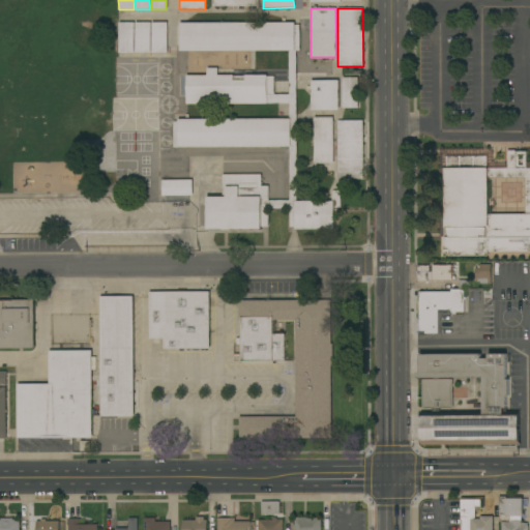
[(135,23),(150,22),(150,53),(136,53),(135,23)]
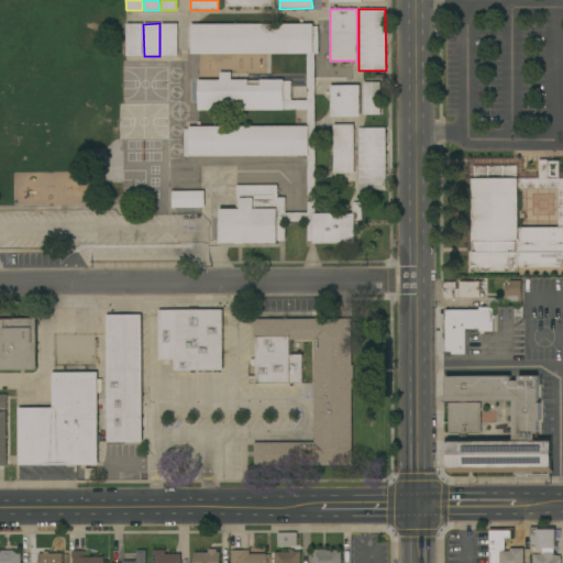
[(161,23),(177,23),(177,56),(162,56),(161,23)]
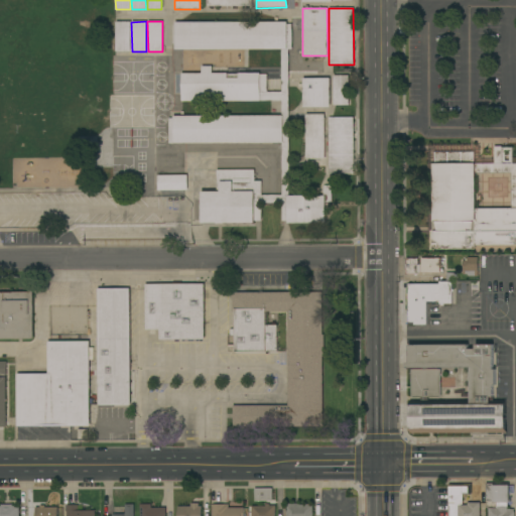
[(286,21),(286,24),(291,24),(291,48),(288,48),(289,196),(323,196),(323,185),(332,185),(332,202),(325,202),(325,223),(287,223),(287,221),(281,221),(281,204),(261,204),(261,221),(254,221),(254,223),(202,223),(202,191),(217,191),(216,169),(254,169),(254,180),(261,180),(261,195),(281,195),(281,143),(169,143),(168,118),(173,118),(173,116),(281,116),(281,101),(181,101),(181,73),(202,73),(202,66),(212,66),(212,73),(260,73),(260,75),(267,75),(267,92),(281,92),(281,49),(174,49),(174,22),(286,21)]
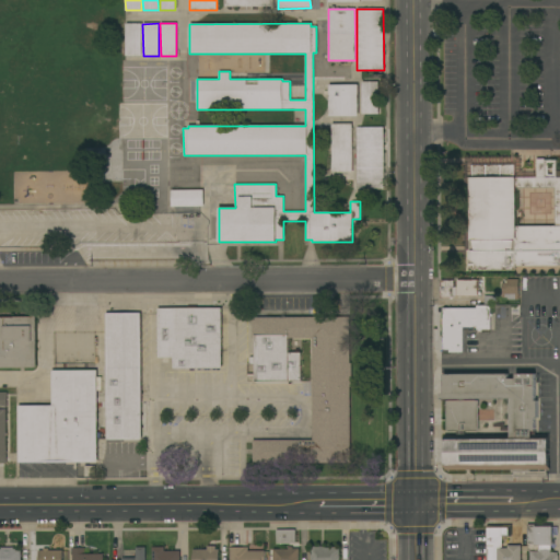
[(125,24),(141,24),(141,56),(126,56),(125,24)]
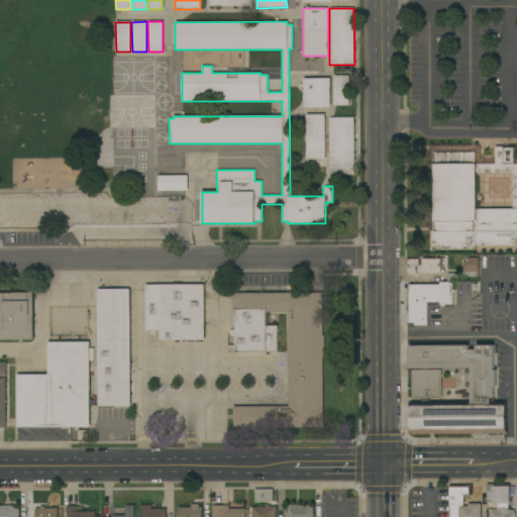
[(334,76),(349,76),(349,105),(334,105),(334,76)]
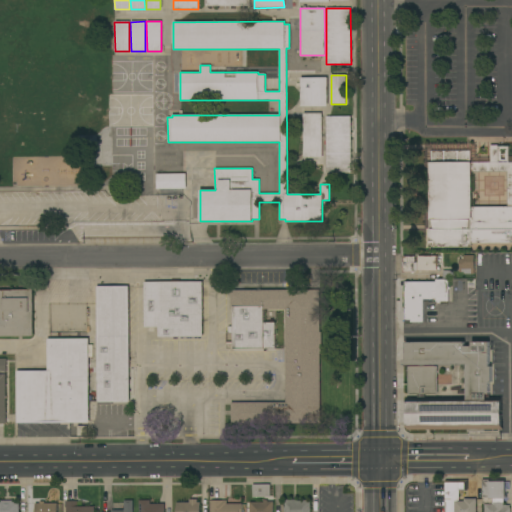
[(327,106),(300,106),(300,77),(327,77),(327,106)]
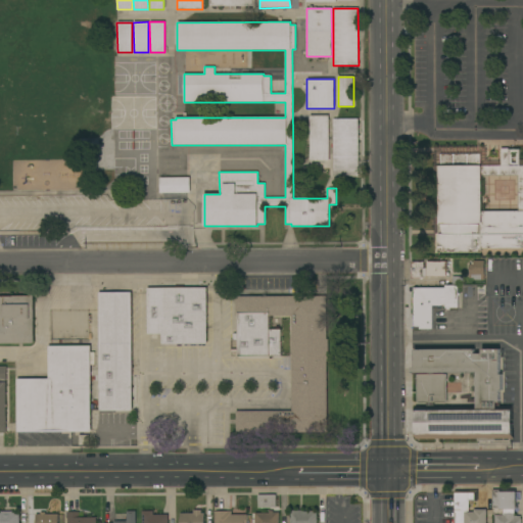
[(310,115),(329,115),(329,160),(310,160),(310,115)]
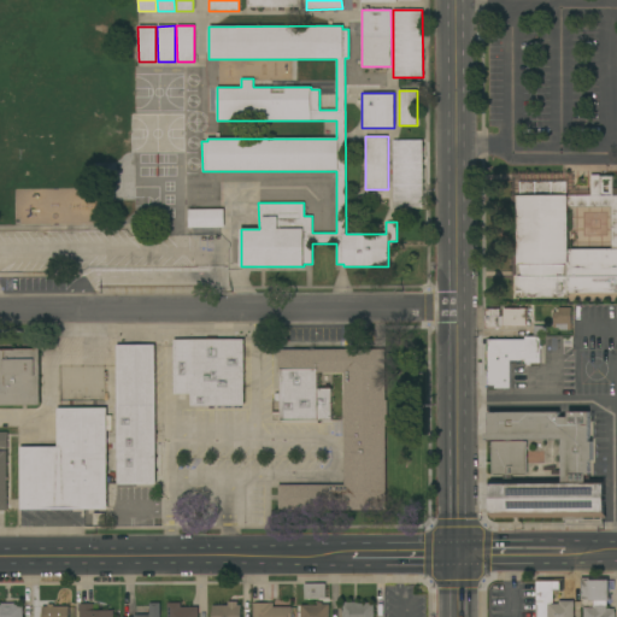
[(393,140),(422,140),(423,207),(393,207),(393,140)]
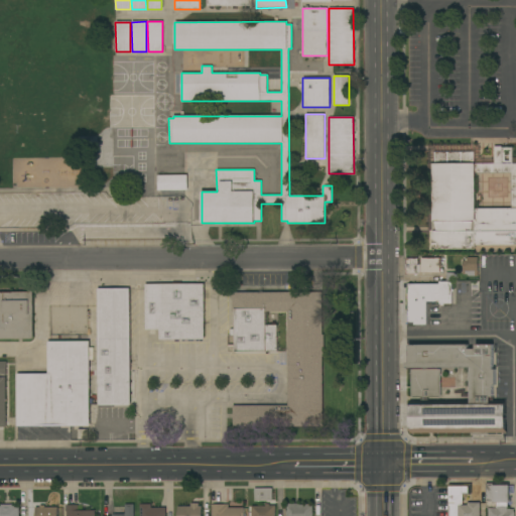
[(515,245),(475,245),(475,249),(430,249),(430,230),(432,230),(432,164),(434,164),(434,152),(474,152),(474,163),(494,163),(494,146),(501,146),(501,147),(513,147),(513,164),(515,164),(515,245)]
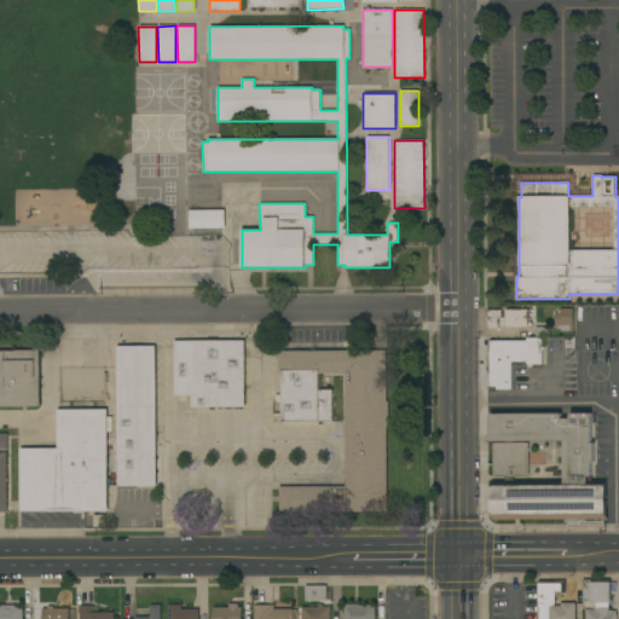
[(224,210),(224,229),(189,229),(189,210),(224,210)]
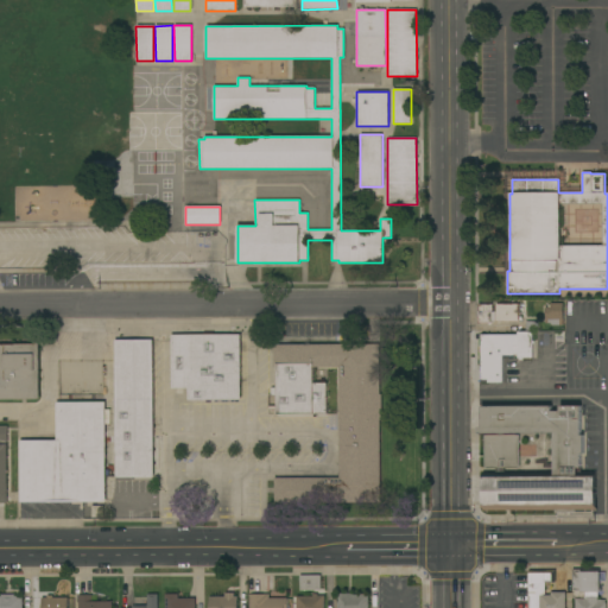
[(563,325),(551,325),(551,323),(545,323),(545,308),(550,308),(550,303),(563,303),(563,325)]
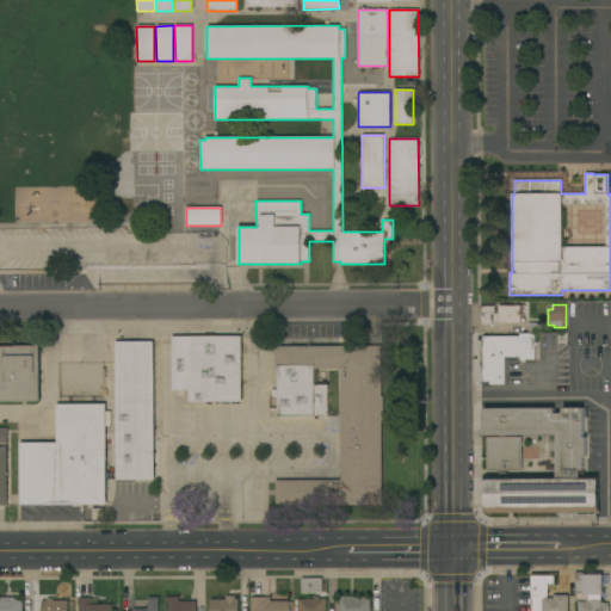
[(522,306),(522,323),(494,323),(494,325),(476,325),(476,306),(494,306),(494,314),(498,314),(498,306),(522,306)]
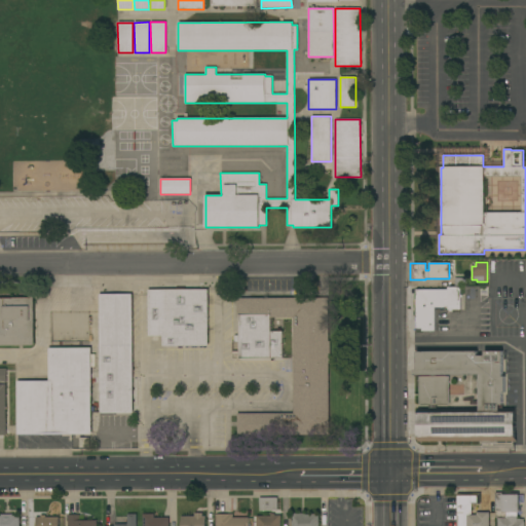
[(448,290),(448,287),(460,287),(460,309),(448,309),(448,306),(444,306),(444,307),(435,307),(435,331),(422,331),(422,330),(416,330),(416,290),(448,290)]
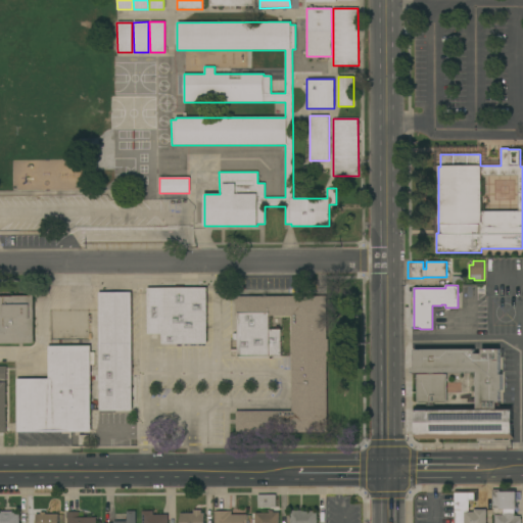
[(206,343),(161,344),(161,334),(147,334),(147,288),(206,288),(206,343)]
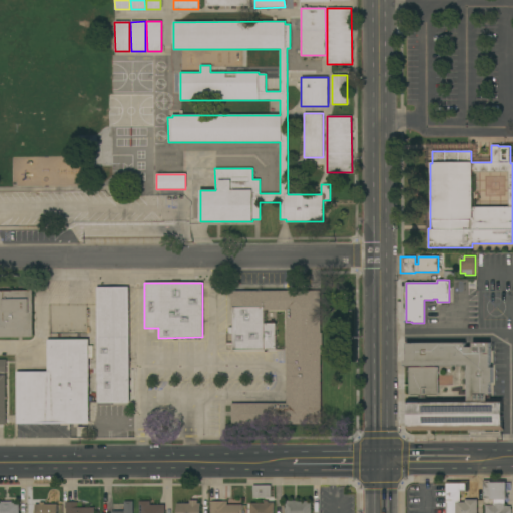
[(129,402),(88,403),(89,423),(17,424),(16,372),(47,372),(47,340),(89,339),(89,341),(97,340),(97,287),(128,287),(129,402)]
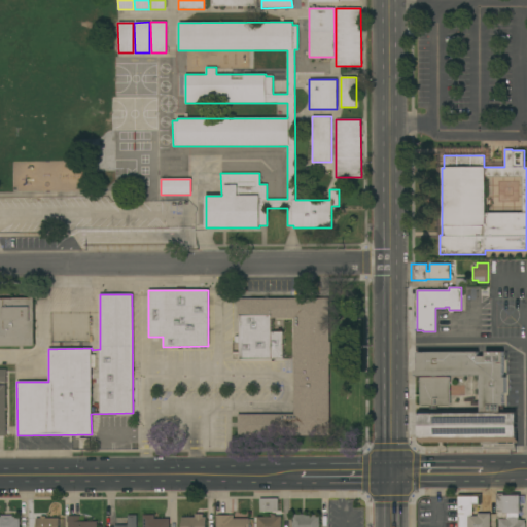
[(0,346),(0,299),(30,299),(30,296),(33,296),(34,346),(0,346)]
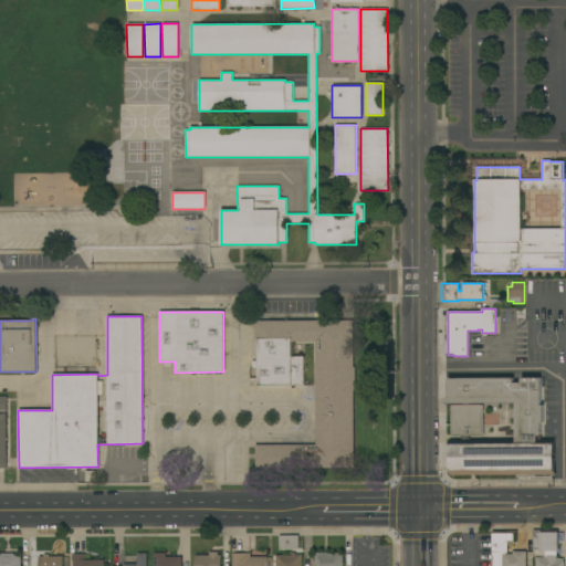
[(353,321),(353,367),(355,367),(355,391),(354,391),(354,468),(255,468),(255,446),(315,446),(315,342),(291,342),(291,357),(304,357),(304,386),(258,386),(258,380),(251,380),(251,378),(249,378),(249,368),(252,368),(252,362),(257,362),(257,342),(254,342),(254,321),(353,321)]
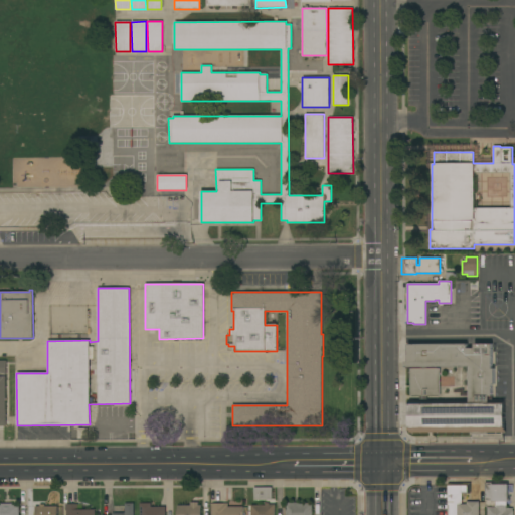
[(467,344),(467,348),(475,348),(475,344),(492,344),(492,368),(494,368),(494,384),(492,384),(492,395),(489,395),(489,403),(505,403),(505,427),(486,427),(486,435),(470,435),(470,427),(409,428),(409,404),(470,404),(469,366),(404,367),(404,362),(407,362),(407,344),(467,344)]
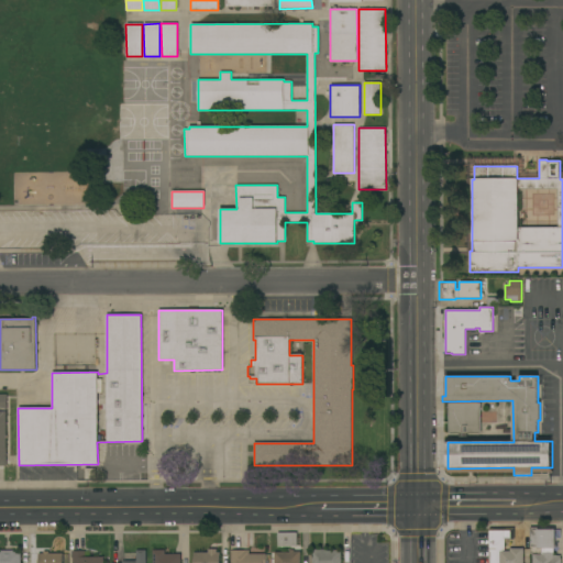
[(479,403),(481,433),(448,433),(448,403),(479,403)]
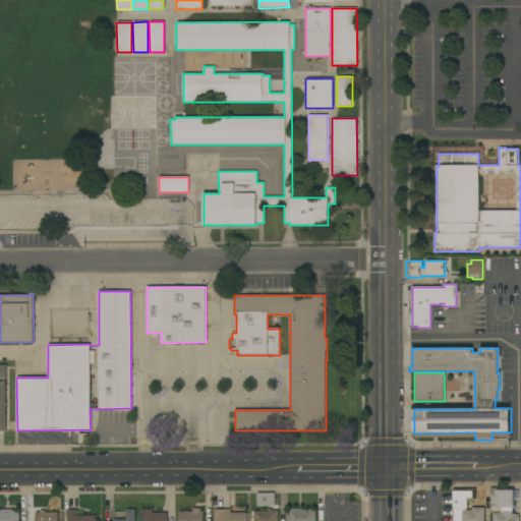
[(493,520),(493,513),(501,513),(501,512),(490,512),(490,487),(514,487),(513,507),(512,507),(512,514),(518,514),(518,517),(519,517),(519,520),(493,520)]
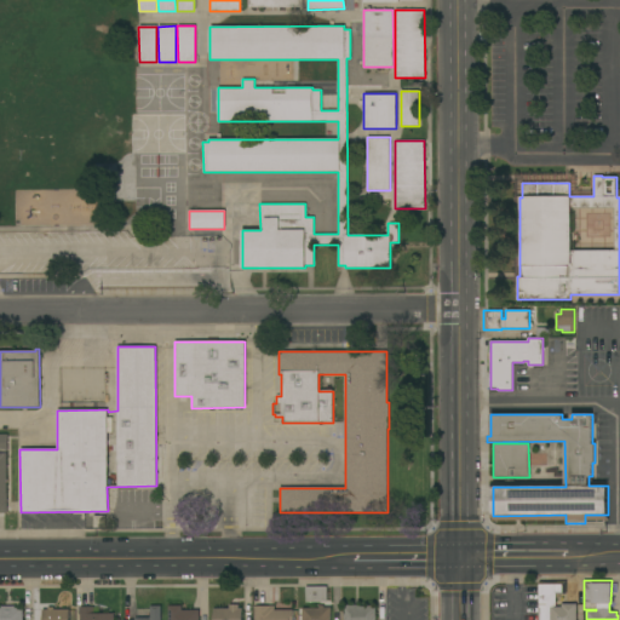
[(538,619),(539,581),(566,581),(566,595),(556,595),(556,607),(561,607),(561,604),(577,604),(577,619),(538,619)]
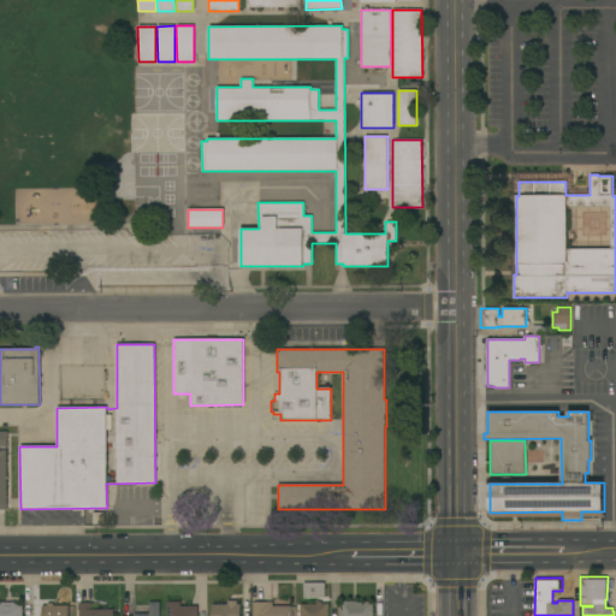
[(325,582),(325,598),(303,598),(303,584),(325,582)]
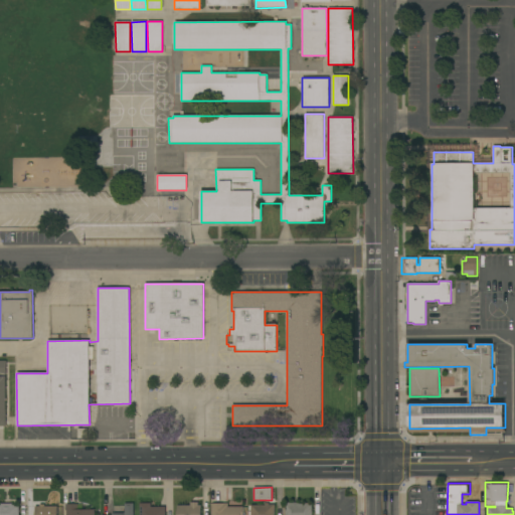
[(200,514),(177,514),(177,506),(190,506),(190,502),(197,502),(198,506),(200,506),(200,514)]
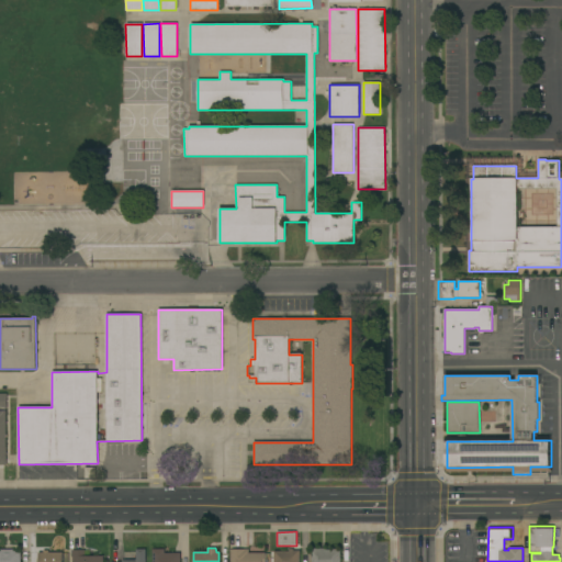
[(0,561),(0,551),(1,551),(1,549),(13,549),(13,551),(21,551),(21,561),(0,561)]
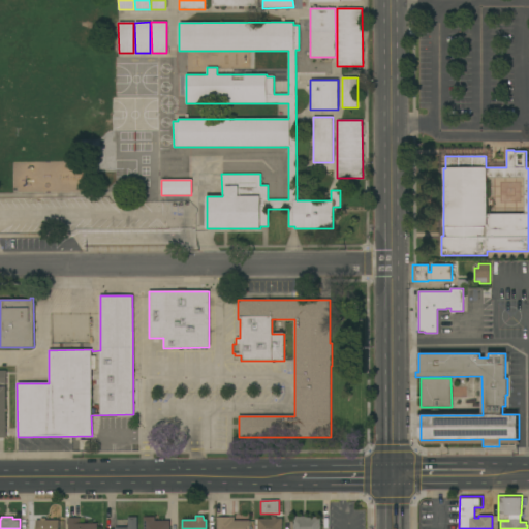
[(136,528),(115,528),(115,527),(128,527),(128,517),(136,517),(136,528)]
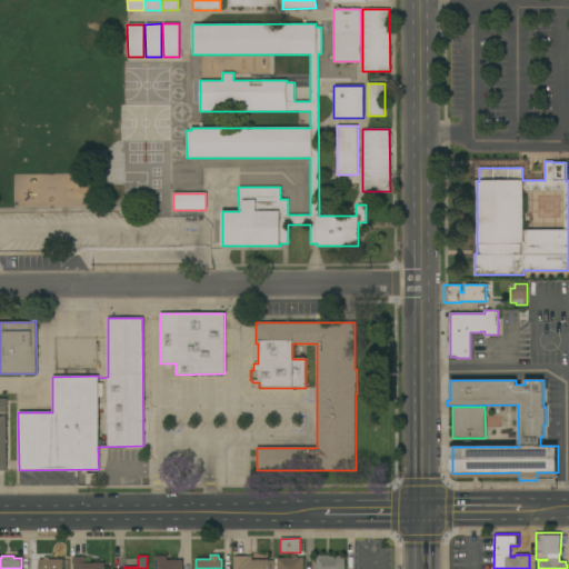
[(155,568),(155,556),(166,556),(166,560),(182,560),(182,568),(155,568)]
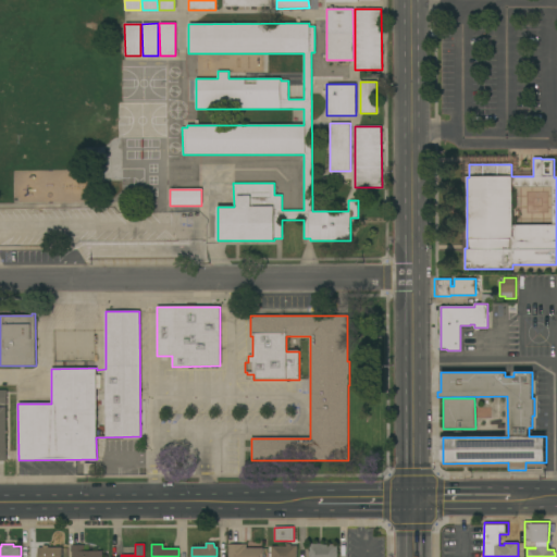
[(229,556),(229,545),(247,544),(247,548),(262,548),(262,556),(229,556)]
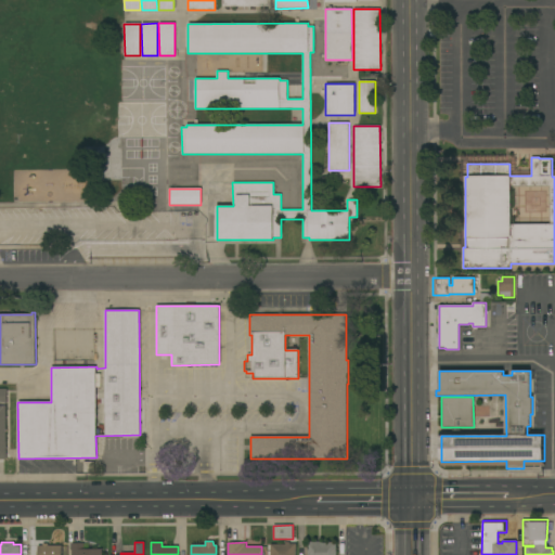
[(285,544),(285,542),(289,542),(289,544),(296,544),(296,549),(295,549),(295,554),(270,554),(270,544),(285,544)]
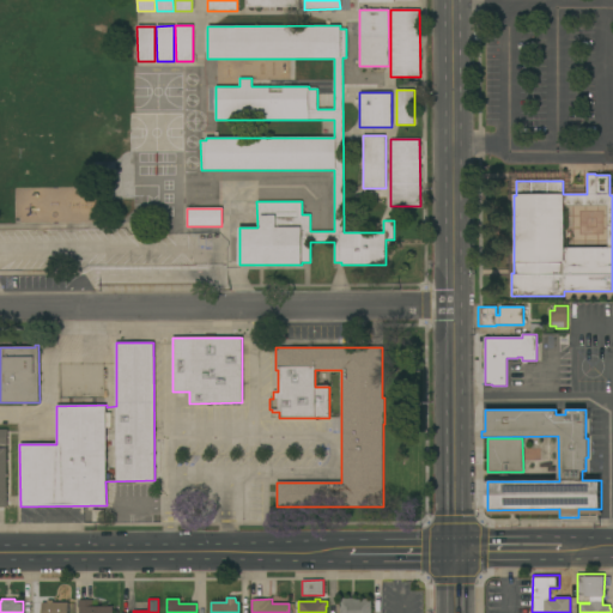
[(339,612),(339,600),(340,600),(340,599),(356,599),(356,600),(371,600),(371,612),(339,612)]
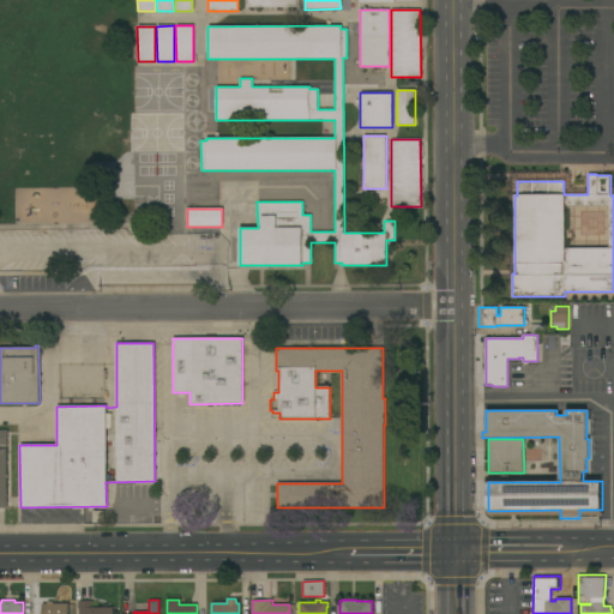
[(46,603),(46,601),(53,601),(53,603),(68,603),(67,613),(42,613),(42,603),(46,603)]
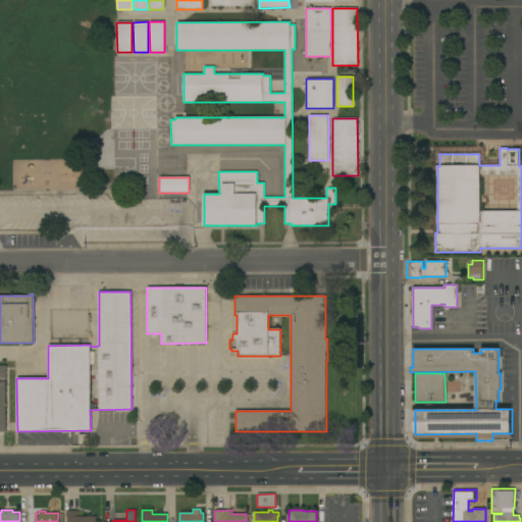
[(66,521),(67,511),(79,511),(79,517),(96,517),(96,521),(66,521)]
